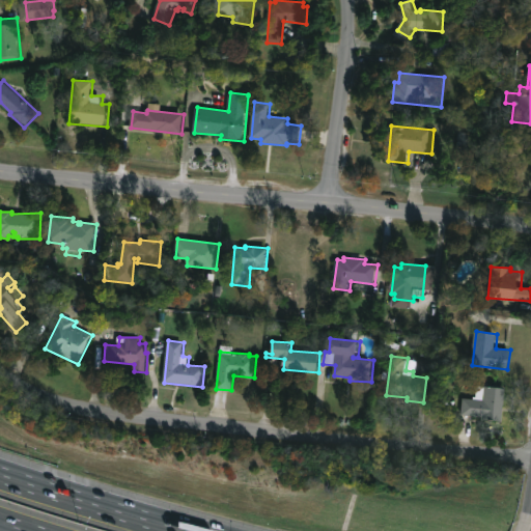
[(486,386),(507,388),(503,422),(483,420),(483,417),(463,415),(465,398),(477,399),(478,386),(486,387),(486,386)]
